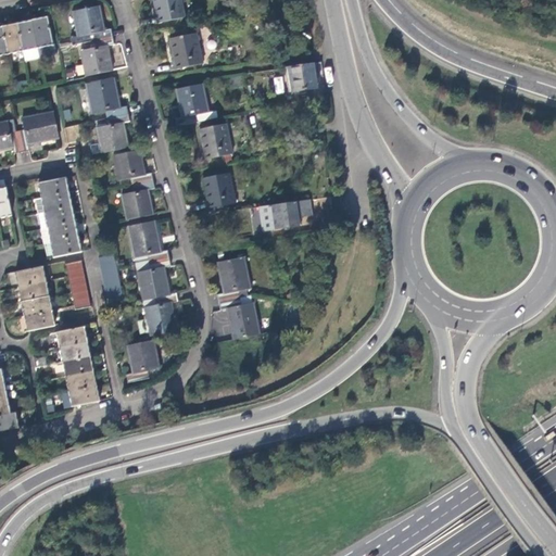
[(153,0),(159,23),(186,17),(181,0),(153,0)]
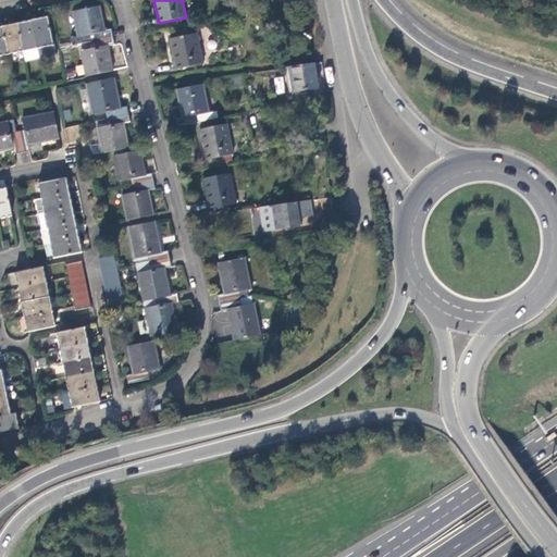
[(88,40),(111,36),(109,27),(102,29),(97,4),(70,10),(75,36),(69,37),(70,45),(88,40)]
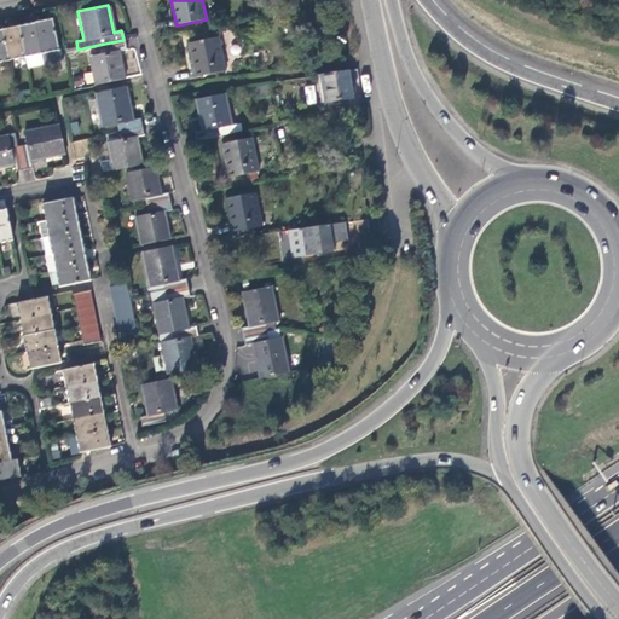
[(64,59),(62,46),(55,47),(50,18),(34,22),(41,64),(64,59)]
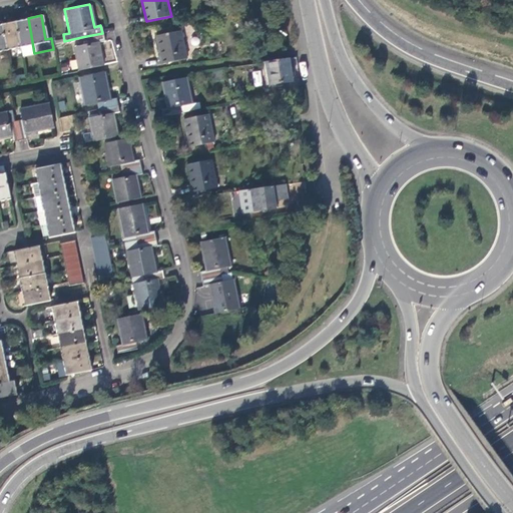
[(21,55),(34,53),(28,18),(14,20),(19,46),(21,55)]
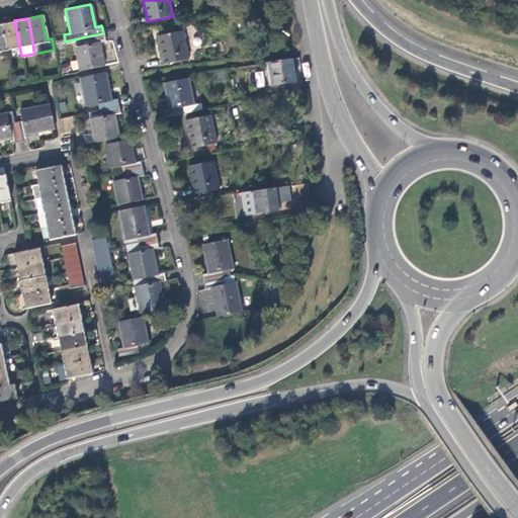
[(19,47),(14,20),(0,23),(5,50),(19,47)]
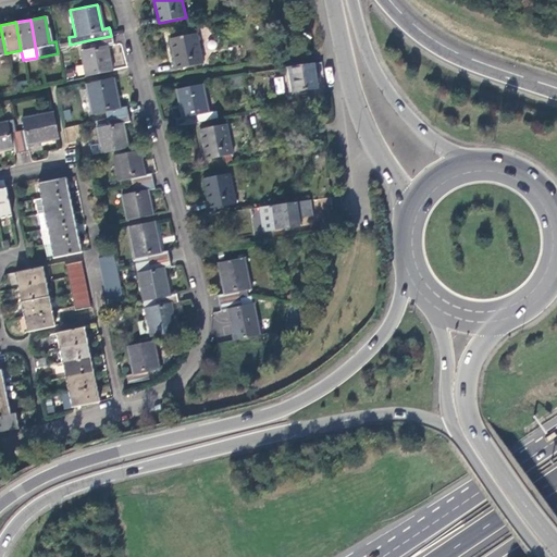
[(170,39),(175,71),(201,66),(196,35),(170,39)]
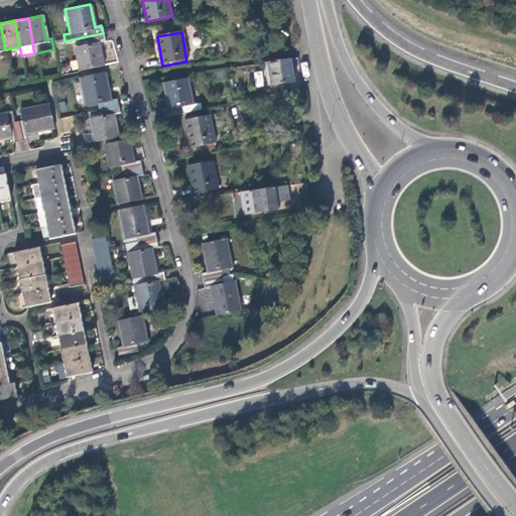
[(105,41),(103,33),(82,37),(84,44),(72,46),(77,70),(104,63),(99,42),(105,41)]
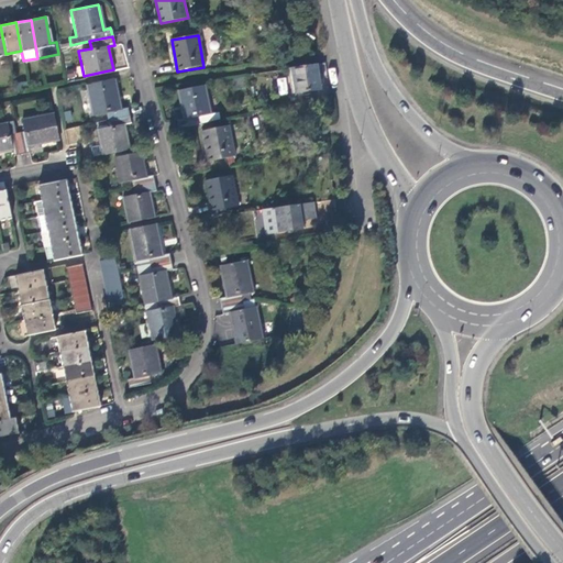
[(323,77),(321,63),(291,67),(295,94),(320,90),(319,78),(323,77)]
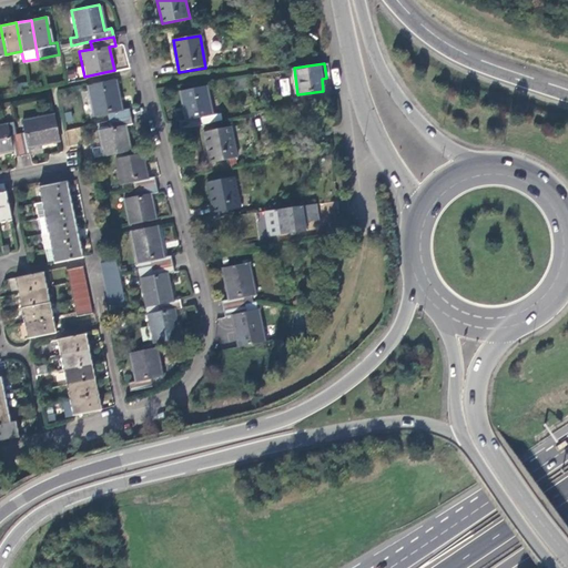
[(288,78),(280,79),(282,97),(291,94),(288,78)]
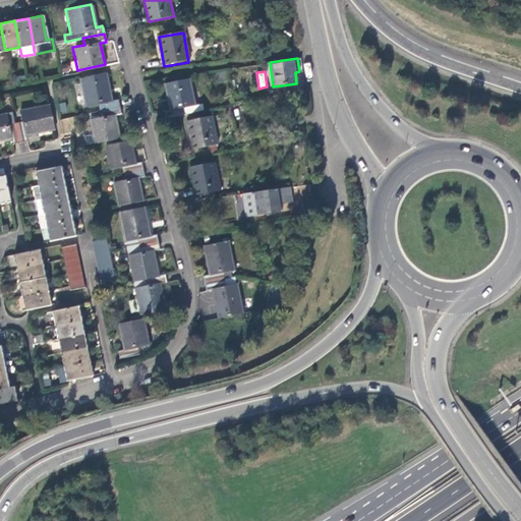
[(112,101),(107,73),(79,78),(85,107),(98,104),(99,111),(120,107),(118,100),(112,101)]
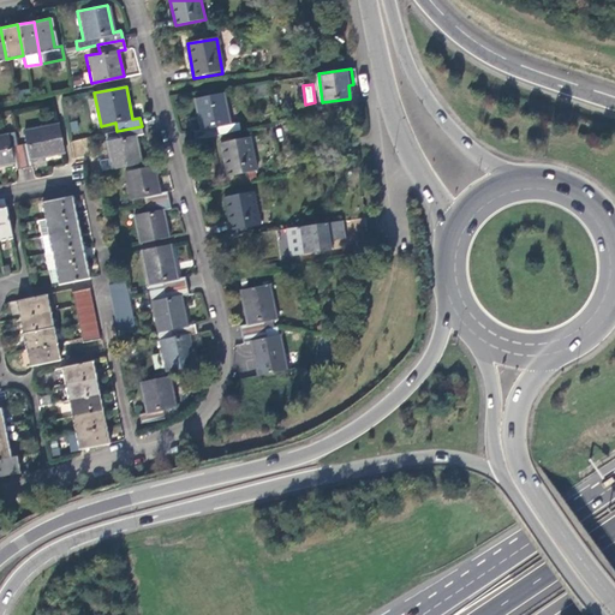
[(218,135),(238,130),(237,124),(228,125),(222,94),(191,101),(198,131),(191,132),(193,141),(218,135)]
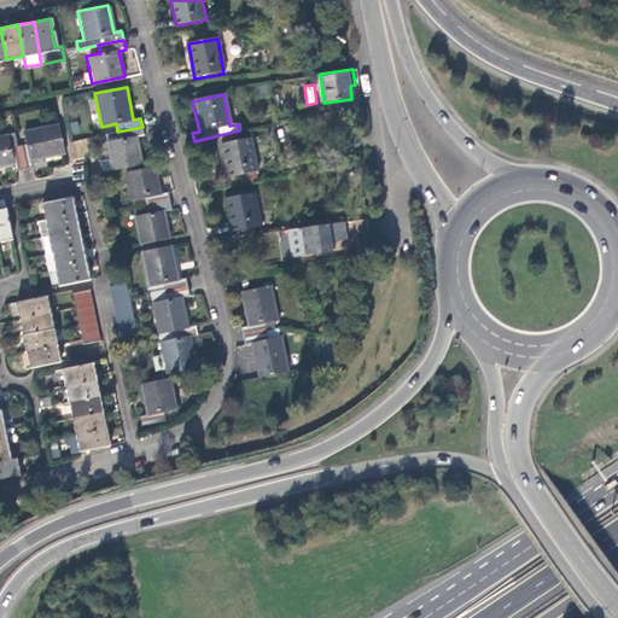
[(28,161),(63,153),(57,123),(21,130),(24,144),(16,145),(21,170),(29,168),(28,161)]
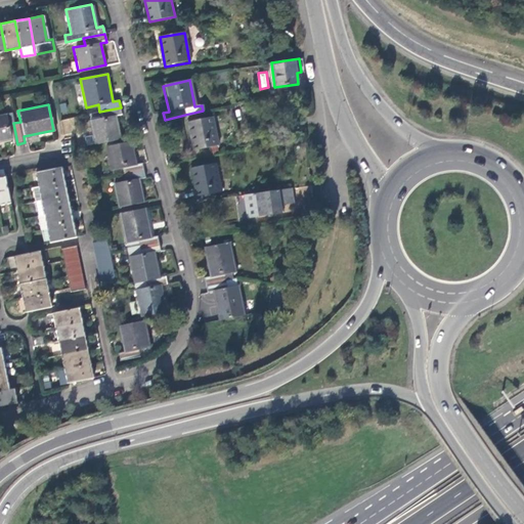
[(122,115),(121,107),(99,112),(101,119),(89,121),(93,144),(121,139),(116,116),(122,115)]
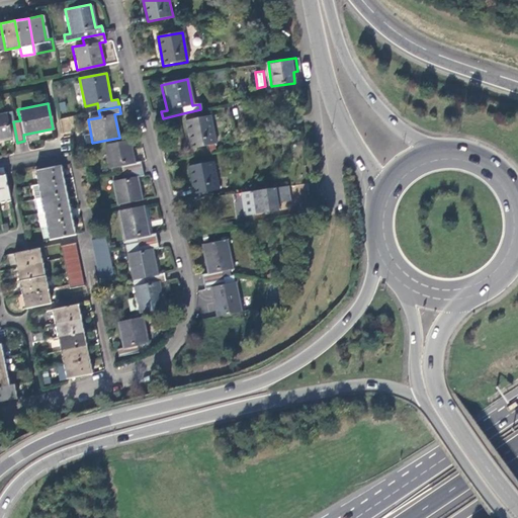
[(10,144),(17,143),(13,121),(6,123),(4,112),(0,112),(0,139),(8,137),(10,144)]
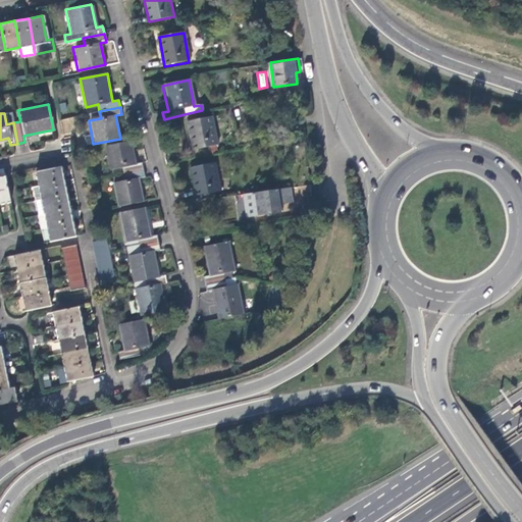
[(186,121),(192,149),(217,144),(212,116),(186,121)]
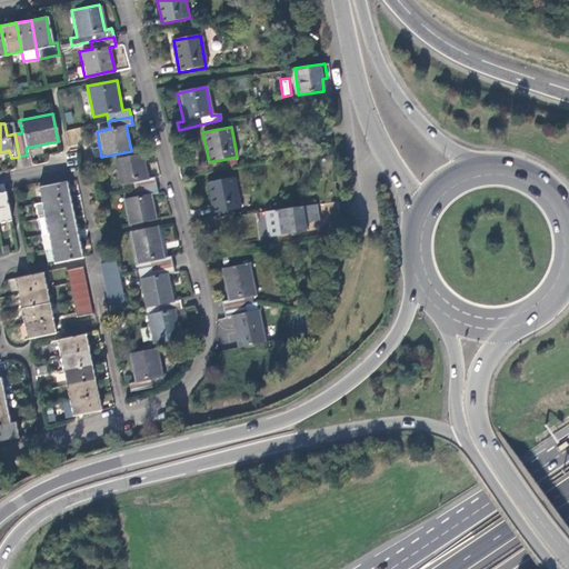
[(78,128),(66,130),(68,146),(81,143),(78,128)]
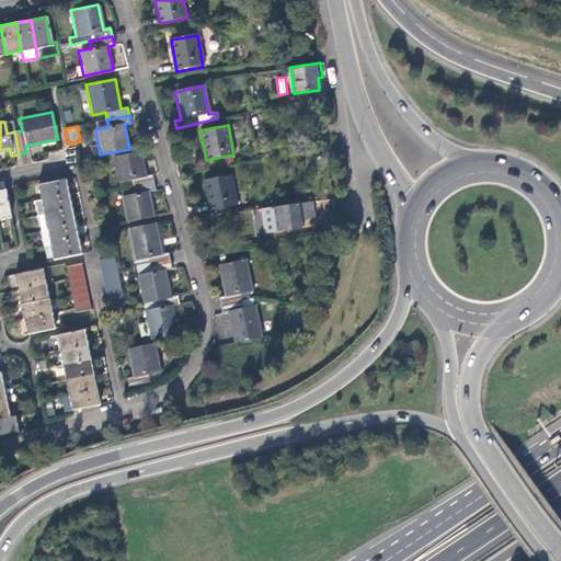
[(130,187),(152,183),(151,174),(144,176),(138,151),(112,157),(117,181),(129,179),(130,187)]
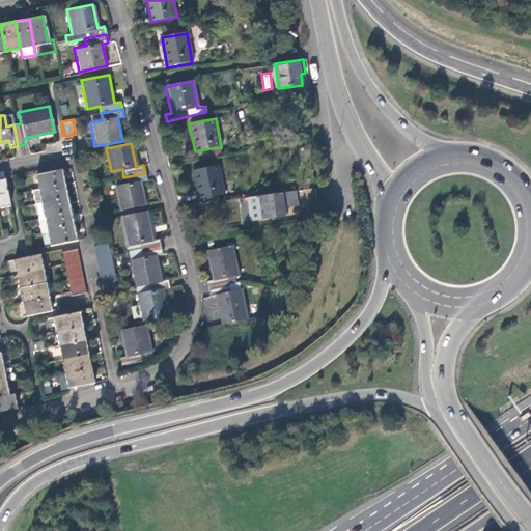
[(192,169),(198,199),(224,194),(219,164),(192,169)]
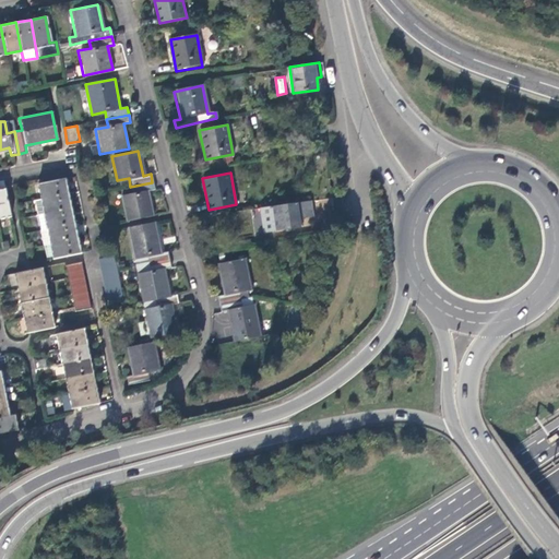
[(36,185),(39,199),(68,193),(64,178),(36,185)]
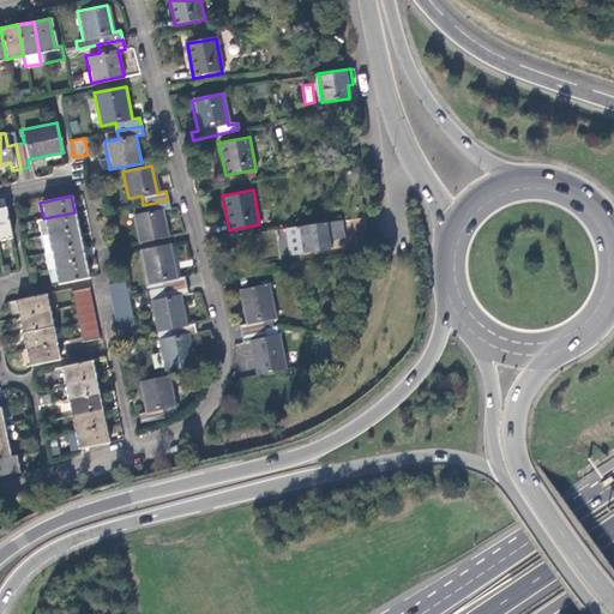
[(168,209),(167,200),(143,205),(144,214),(131,216),(137,244),(167,236),(161,210),(168,209)]
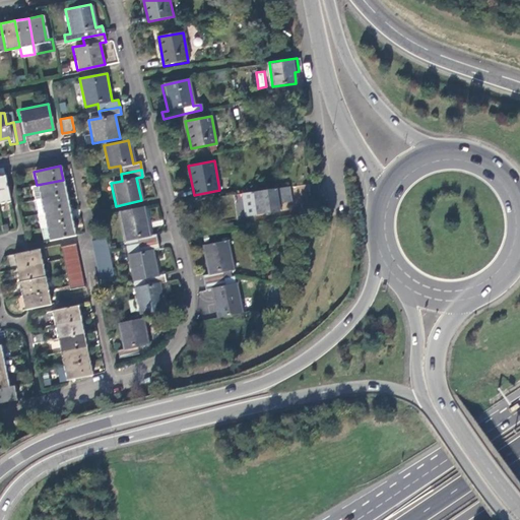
[(0,202),(8,201),(3,175),(0,175),(0,202)]
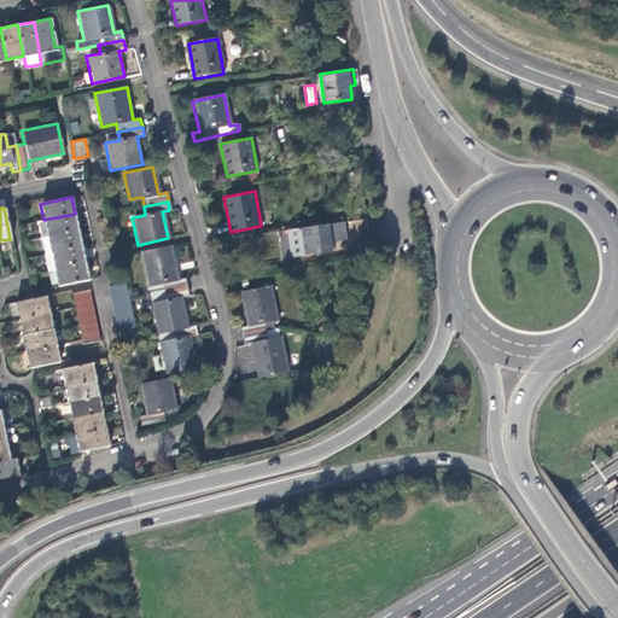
[(75,214),(44,220),(47,238),(79,231),(75,214)]
